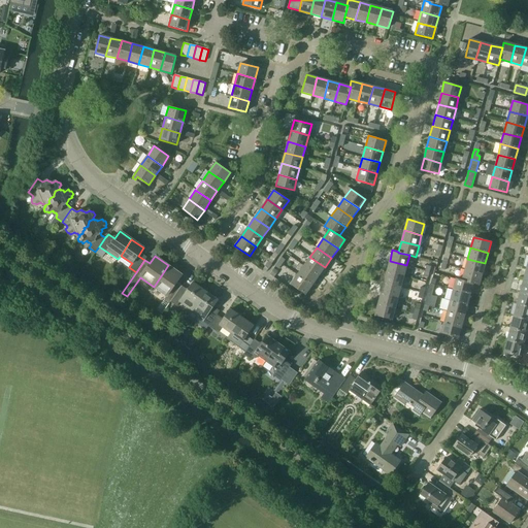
[(325,267),(309,257),(303,266),(318,276),(325,267)]
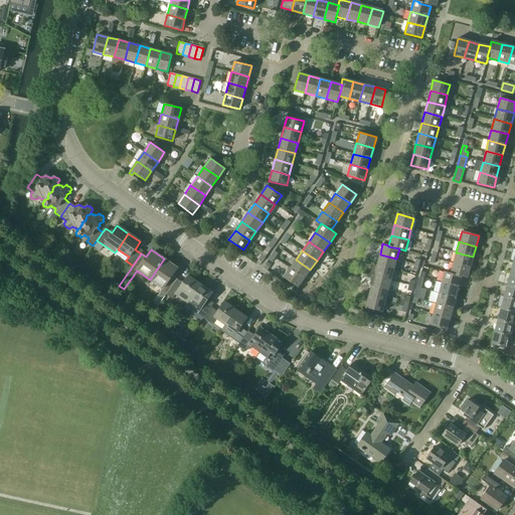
[(470,268),(473,256),(456,252),(453,264),(470,268)]
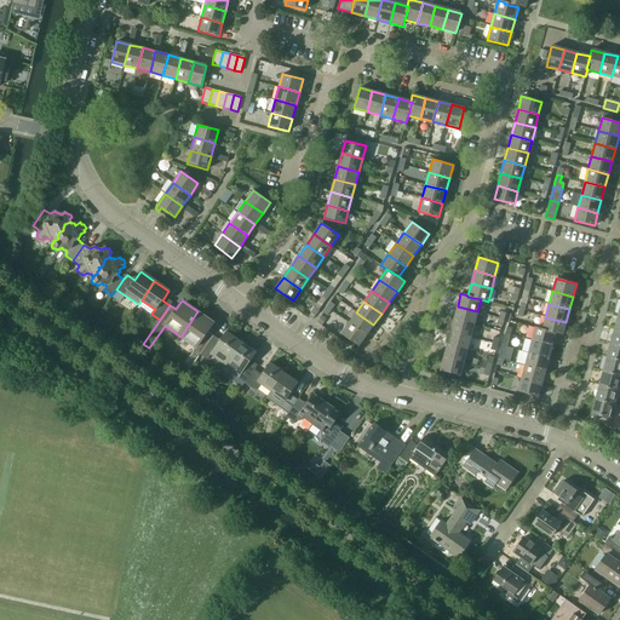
[(474,325),(477,311),(458,306),(454,319),(474,325)]
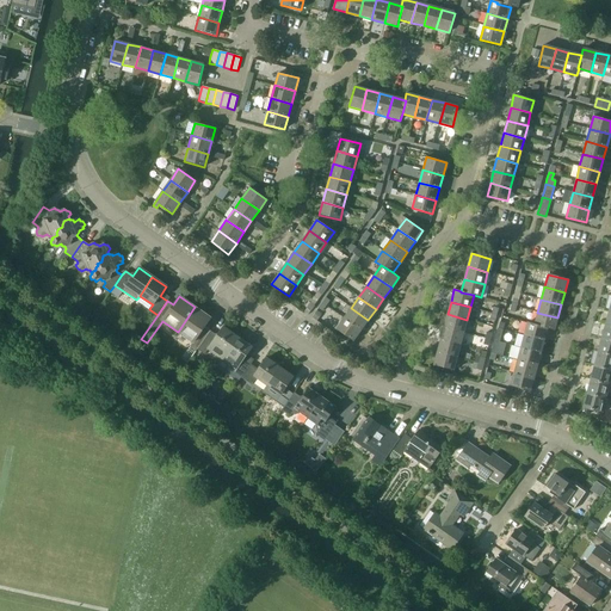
[(210,331),(204,327),(210,318),(195,307),(178,332),(192,343),(190,347),(196,351),(197,350),(209,332),(210,331)]
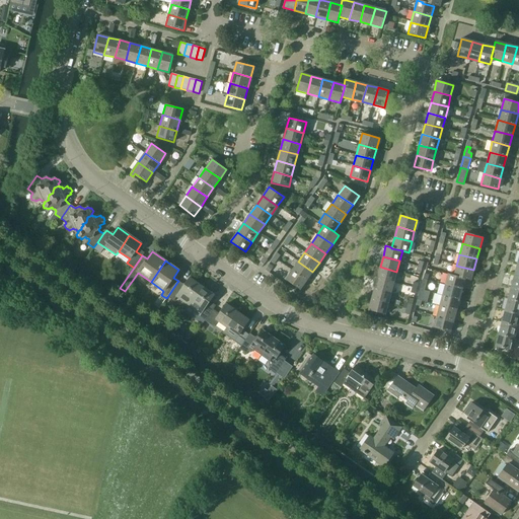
[(312,272),(298,262),(292,271),(306,281),(312,272)]
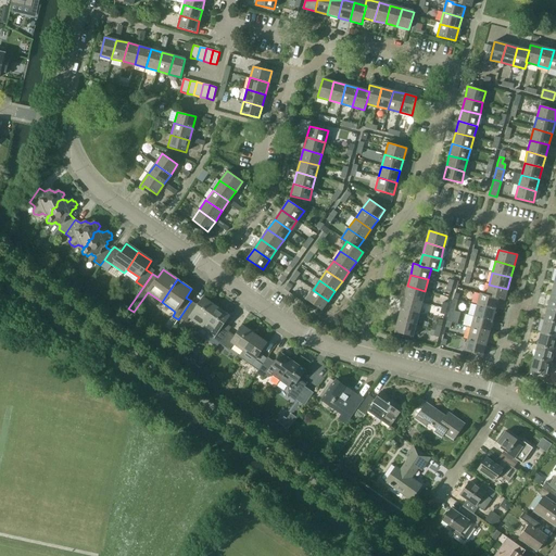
[(504,301),(507,289),(489,285),(487,295),(485,295),(498,299),(504,301)]
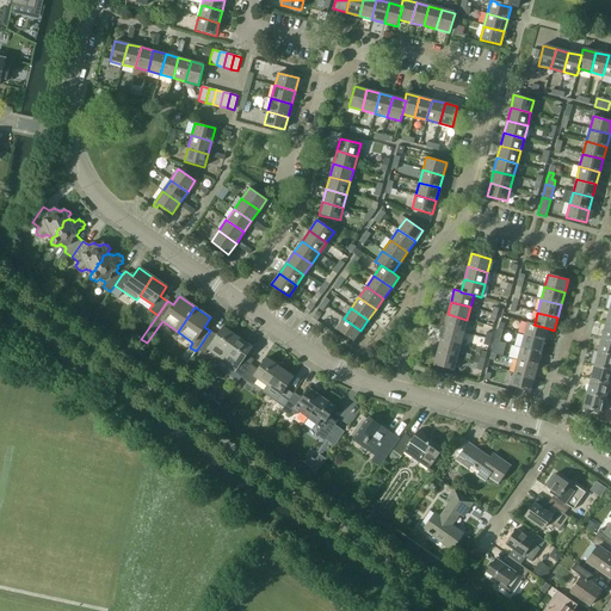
[(463,332),(467,320),(448,314),(444,327),(463,332)]
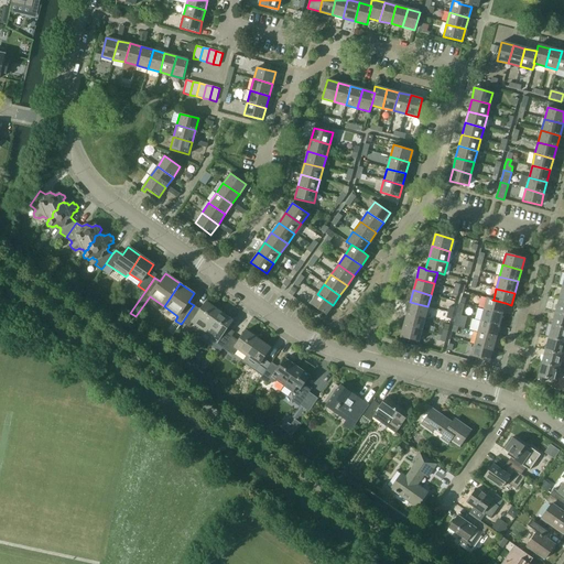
[(333,305),(317,294),(310,304),(326,315),(333,305)]
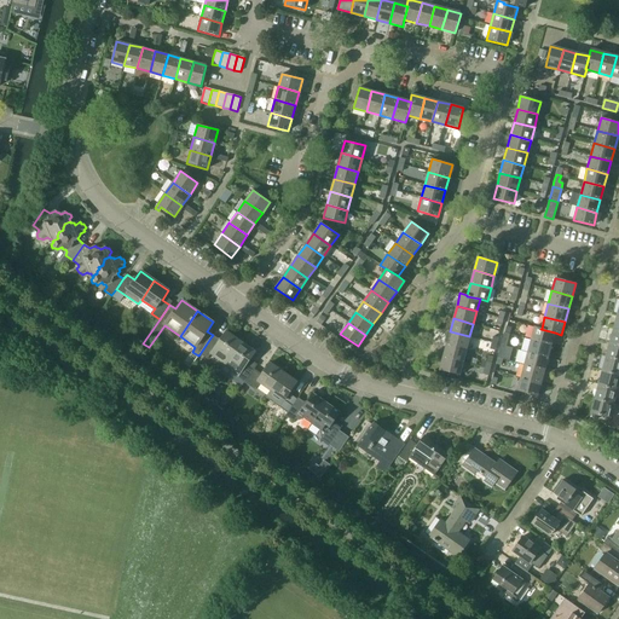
[(551,345),(555,333),(541,329),(542,329),(534,327),(531,340),(551,345)]
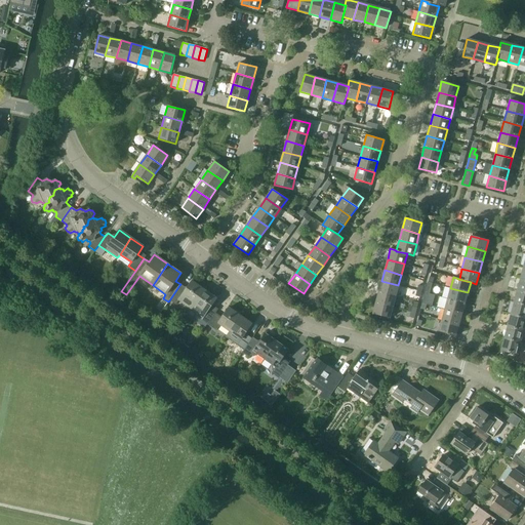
[(193,306),(204,289),(192,281),(186,289),(179,285),(169,300),(175,305),(178,299),(184,304),(186,300),(193,306)]
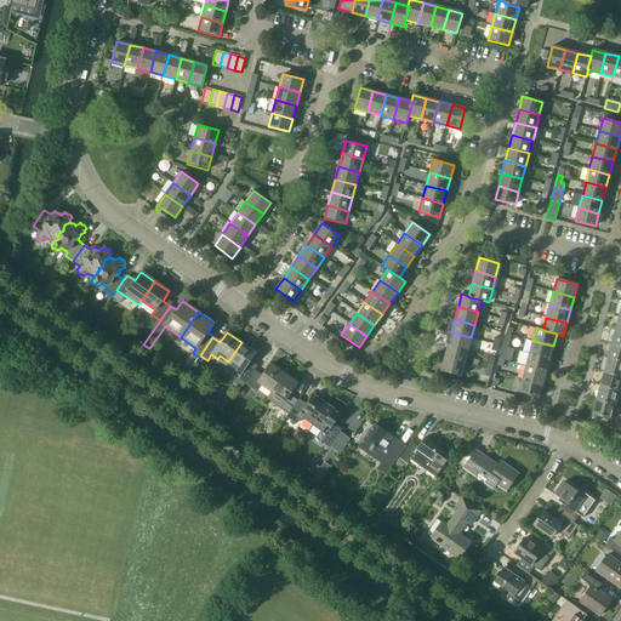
[(468,351),(471,337),(451,332),(448,345),(468,351)]
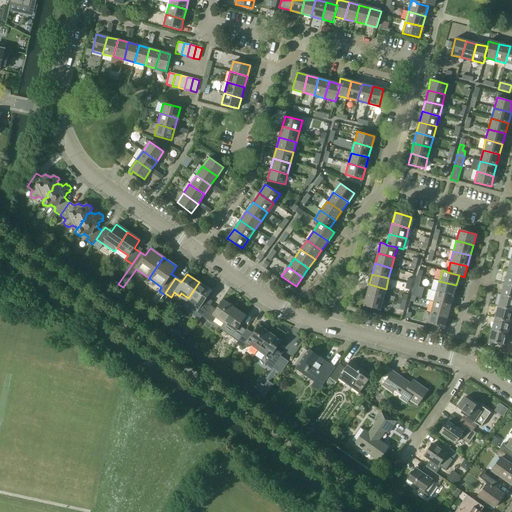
[(114,288),(117,285),(112,281),(109,285),(108,286),(113,290),(114,288)]
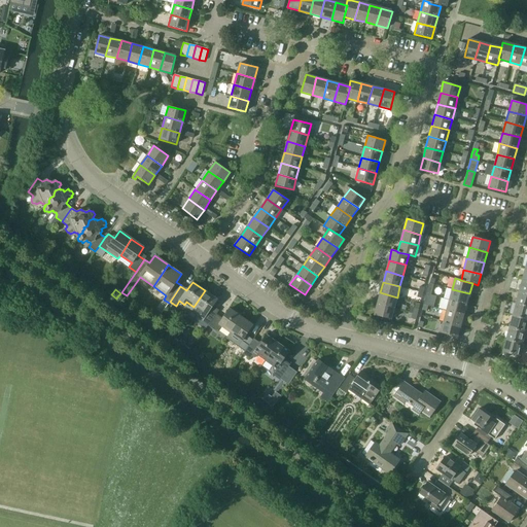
[(466,305),(469,293),(452,289),(449,300),(466,305)]
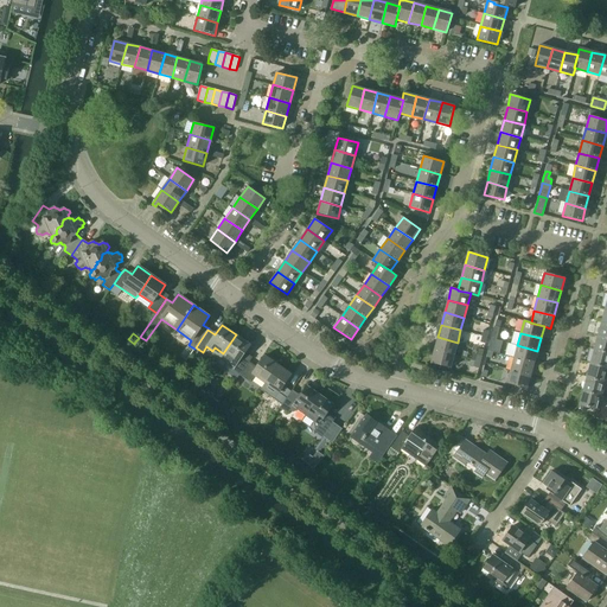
[(223,353),(221,357),(234,366),(231,370),(240,375),(249,362),(250,359),(243,355),(250,345),(236,334),(223,353)]
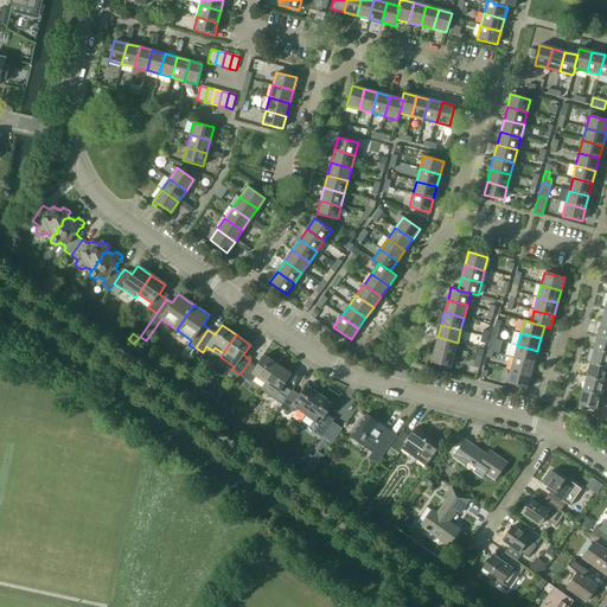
[(606,352),(606,337),(598,336),(594,350),(606,352)]
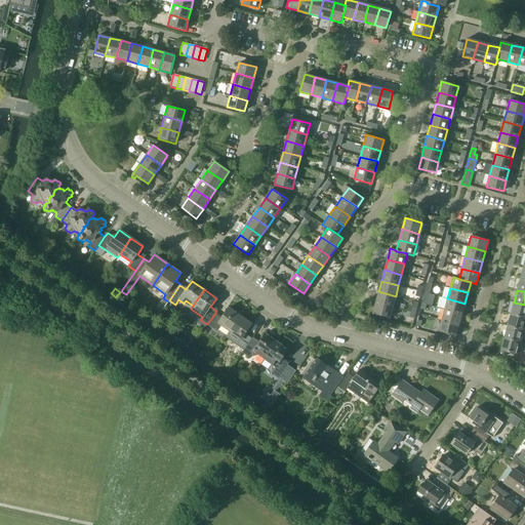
[(393,308),(396,296),(378,291),(375,303),(393,308)]
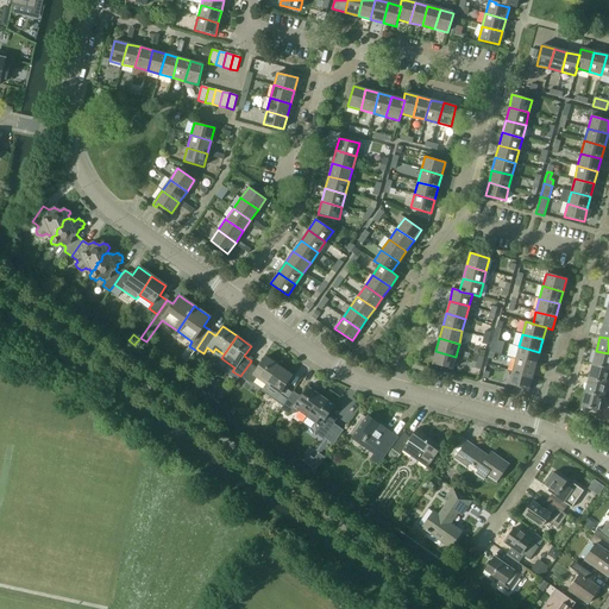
[(535,364),(539,352),(519,346),(515,359),(535,364)]
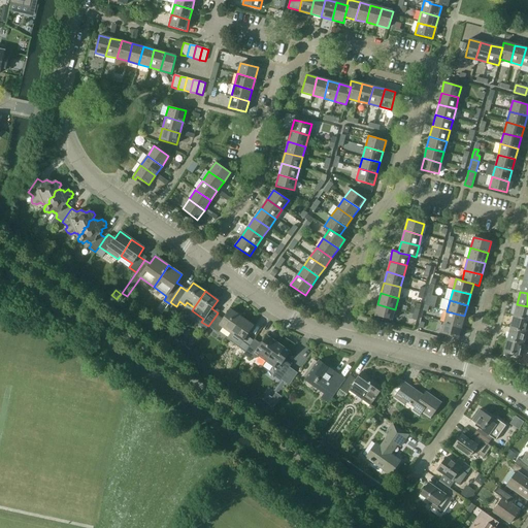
[(392,320),(395,309),(377,304),(374,316),(392,320)]
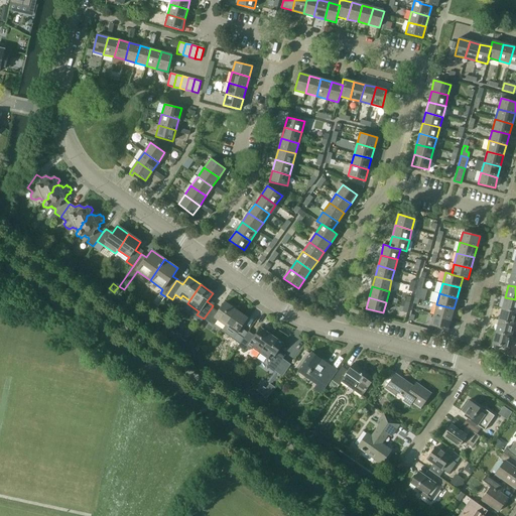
[(515,312),(515,299),(505,297),(501,308),(515,312)]
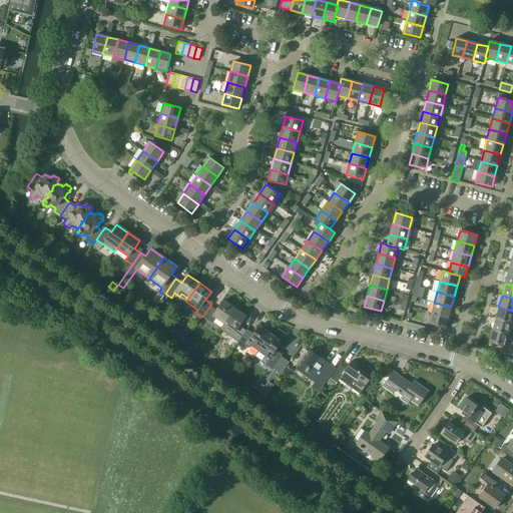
[(223,324),(234,308),(223,300),(216,310),(210,306),(202,317),(209,322),(215,319),(223,324)]
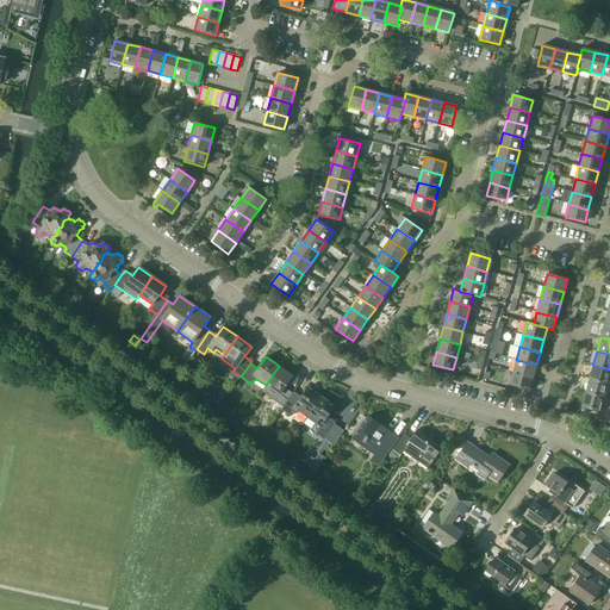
[(533,378),(536,365),(516,360),(512,372),(533,378)]
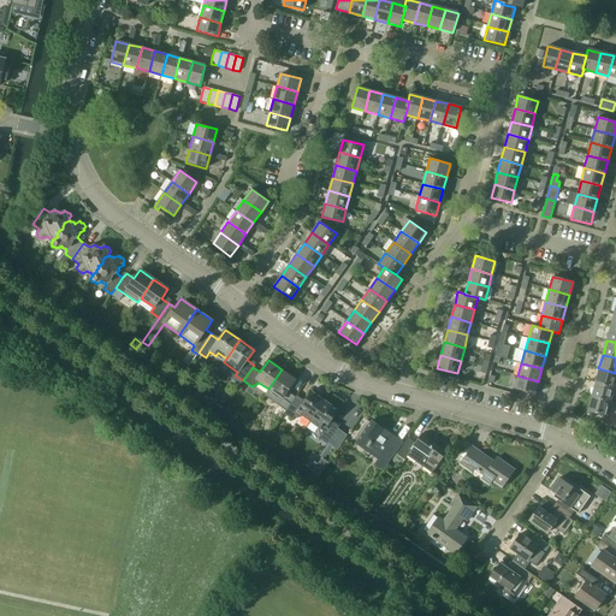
[(615,388),(615,381),(615,373),(598,368),(594,383),(615,388)]
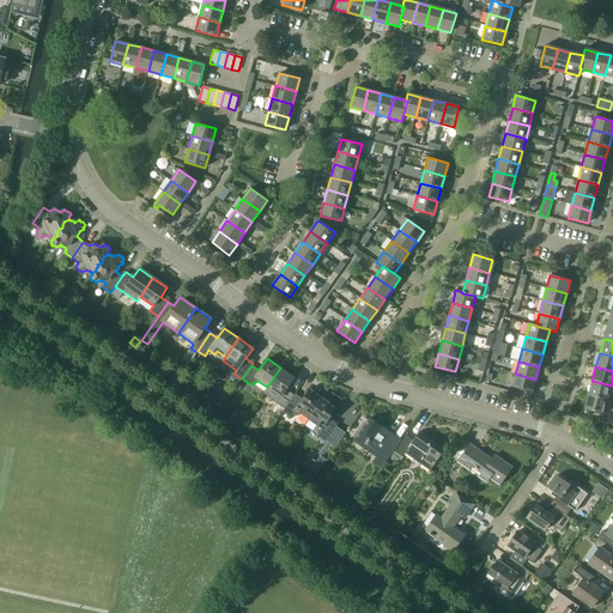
[(286,389),(295,377),(280,368),(267,387),(277,394),(275,402),(284,408),(293,395),(286,389)]
